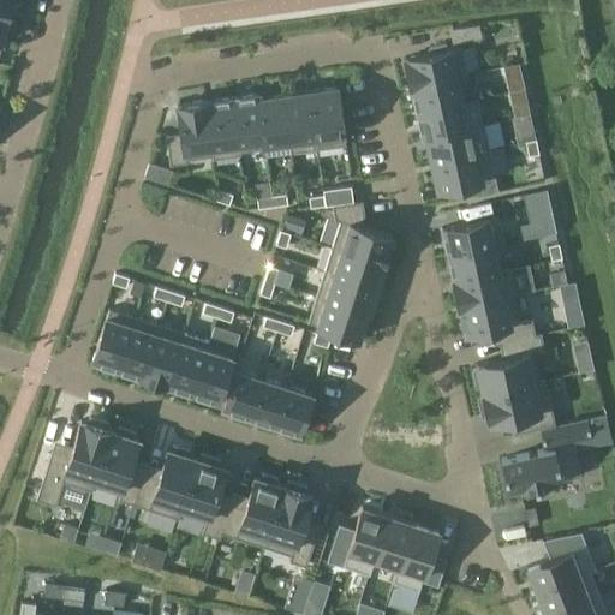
[(478,25),(449,29),(452,42),(481,36),(478,25)]
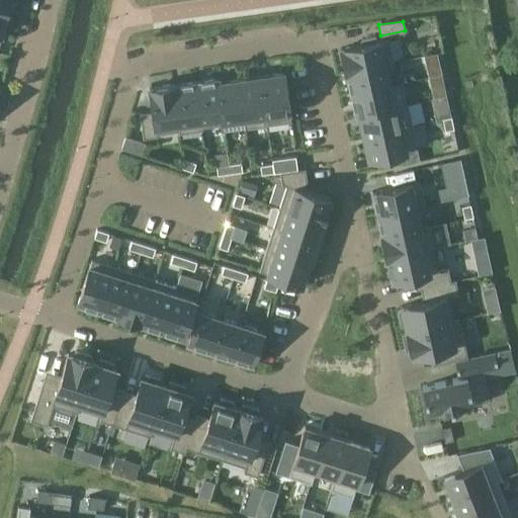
[(359,45),(339,50),(344,73),(383,64),(392,62),(386,39),(378,41),(378,40),(375,41),(374,36),(359,40),(359,45)]
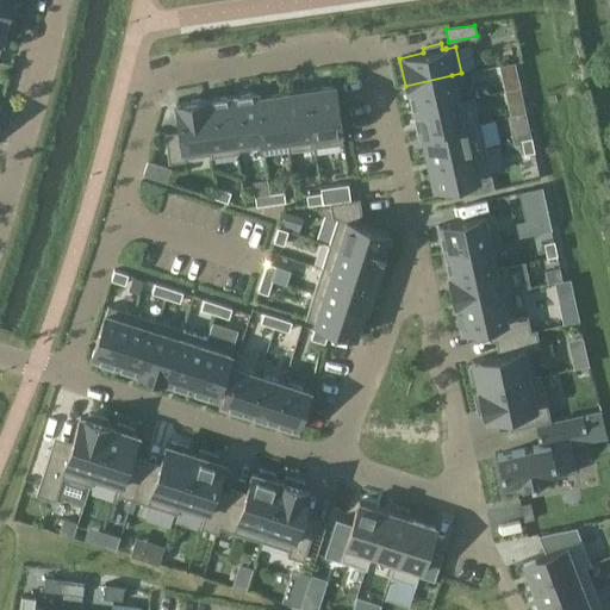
[(515,62),(499,66),(502,74),(517,70),(515,62)]
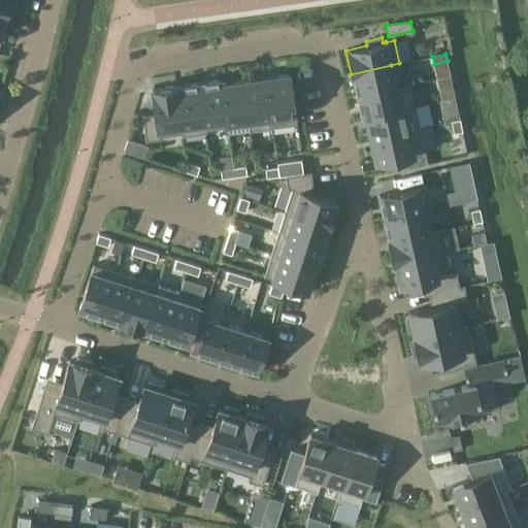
[(391,65),(351,74),(351,76),(353,75),(357,96),(396,87),(391,65)]
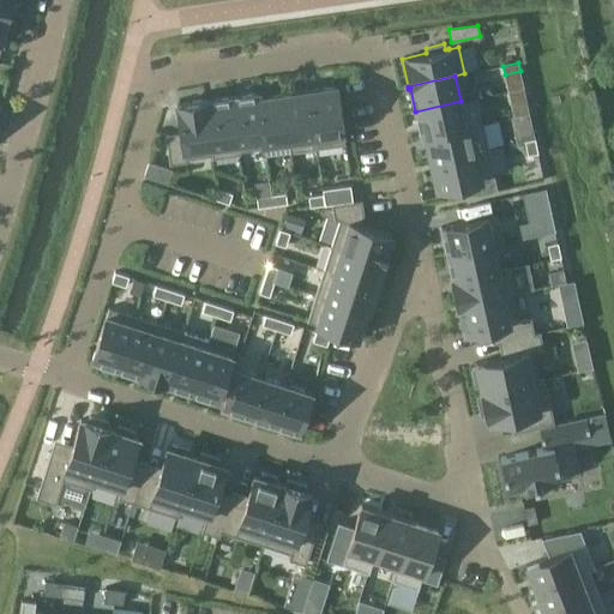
[(337,88),(308,91),(314,139),(343,134),(337,88)]
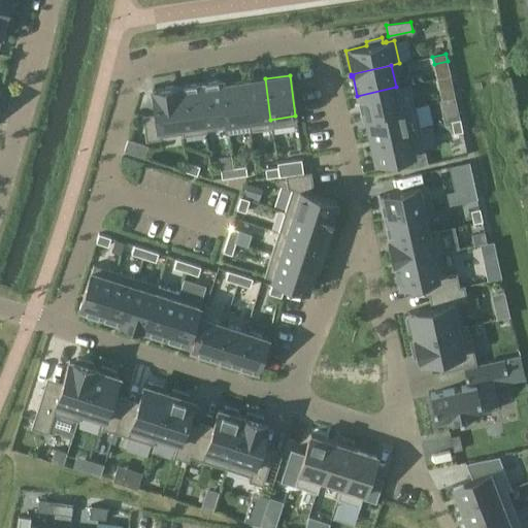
[(451,75),(437,78),(438,86),(452,84),(451,75)]
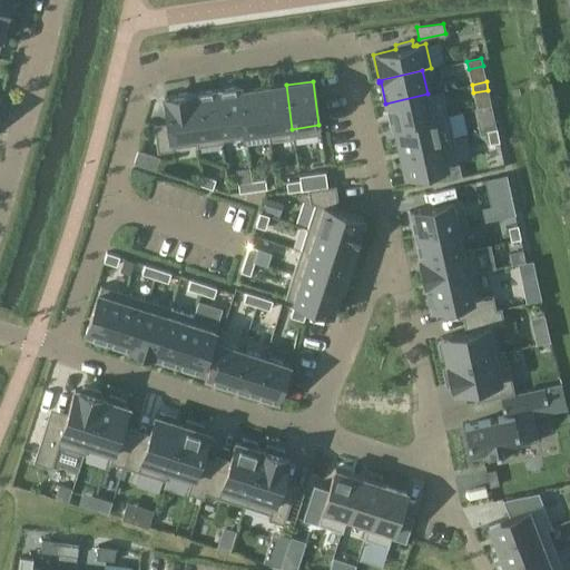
[(286,85),(262,88),(268,133),(292,129),(286,85)]
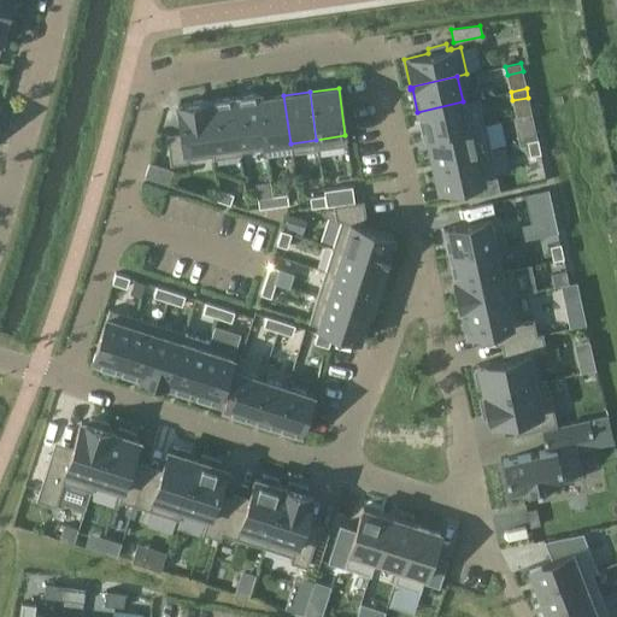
[(231,98),(239,146),(264,142),(258,99),(257,94),(231,98)]
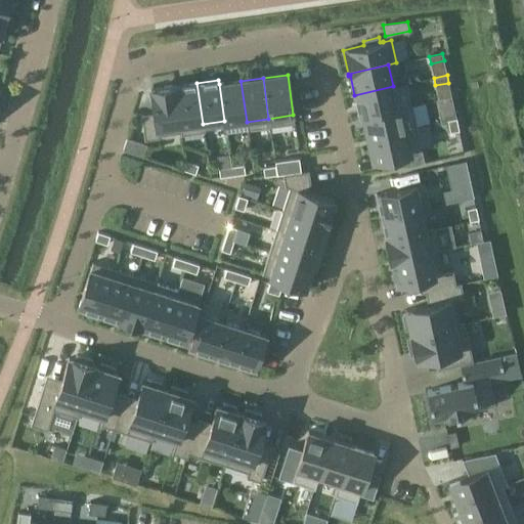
[(224,121),(225,125),(247,122),(241,81),(219,84),(224,121)]
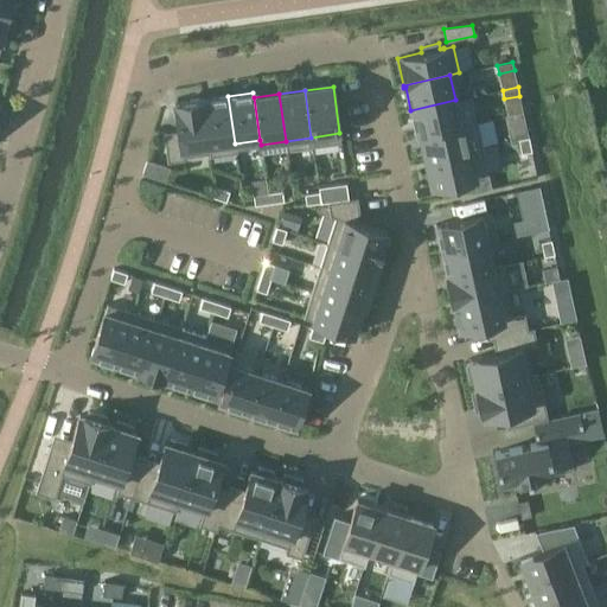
[(228,96),(203,100),(209,147),(235,144),(228,96)]
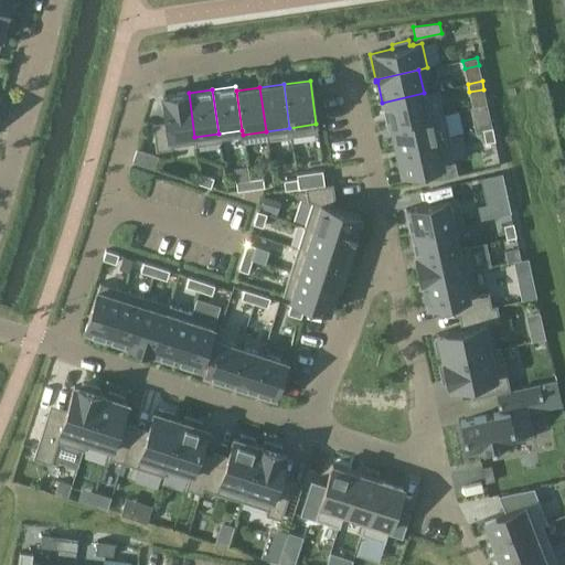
[(189,93),(162,96),(166,123),(150,125),(155,152),(170,150),(169,140),(194,137),(189,93)]
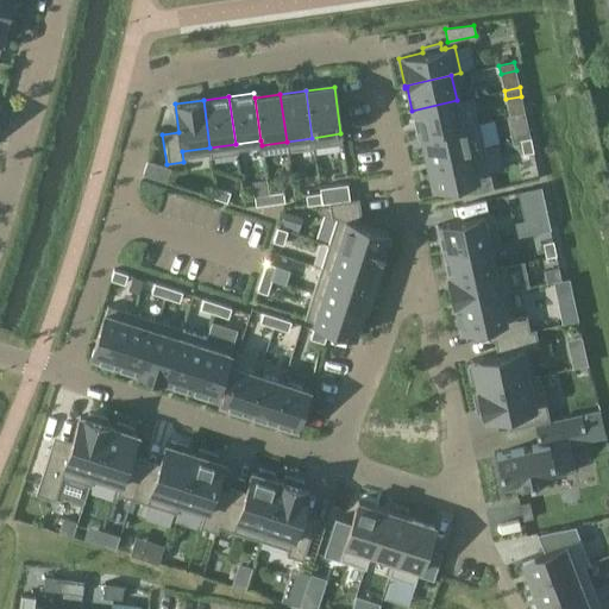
[(457,100),(412,111),(416,136),(462,125),(457,100)]
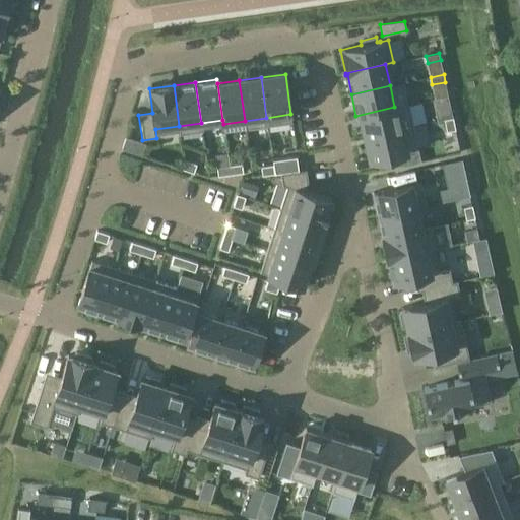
[(435,99),(433,99),(436,110),(450,107),(448,95),(435,99)]
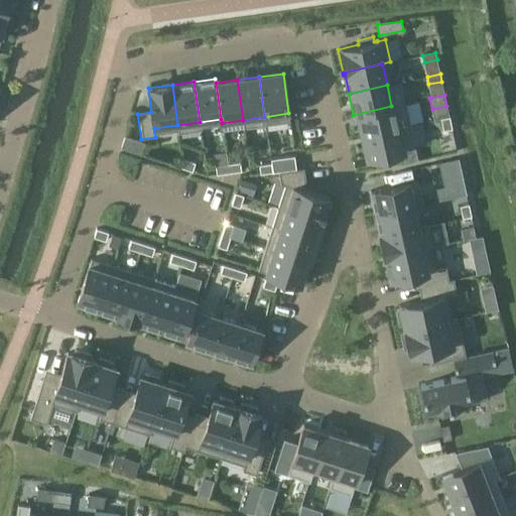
[(391,106),(353,115),(354,116),(356,116),(360,135),(409,124),(405,103),(391,106)]
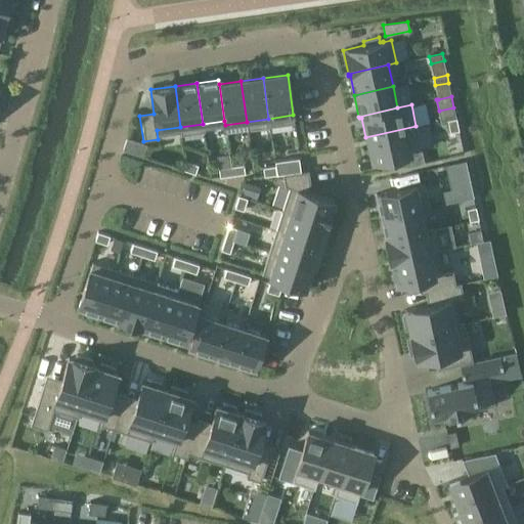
[(456,118),(447,120),(450,132),(459,130),(456,118)]
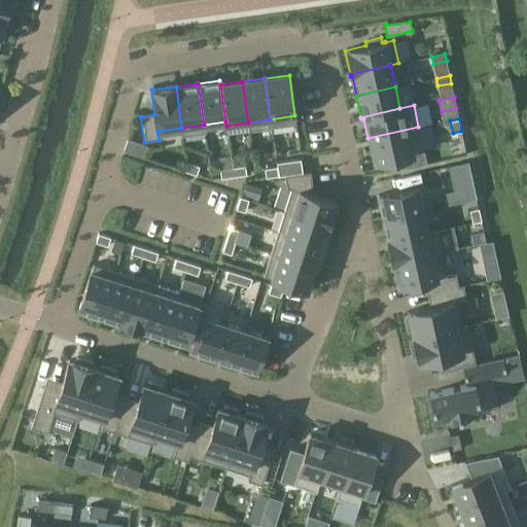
[(418,127),(367,138),(374,163),(410,155),(424,152),(418,127)]
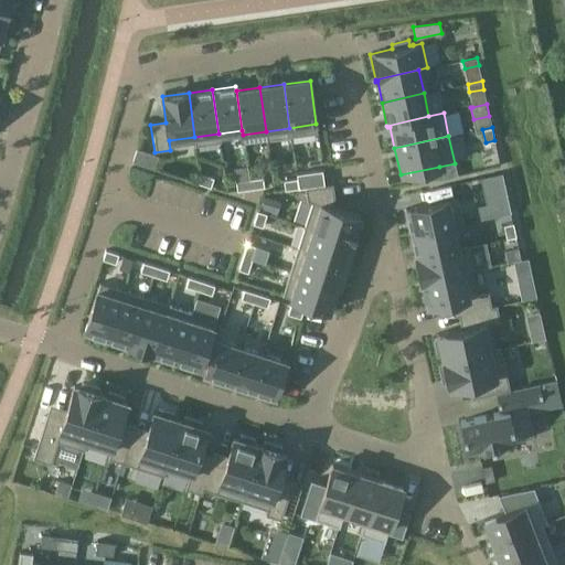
[(136,149),(132,161),(141,164),(145,152),(136,149)]
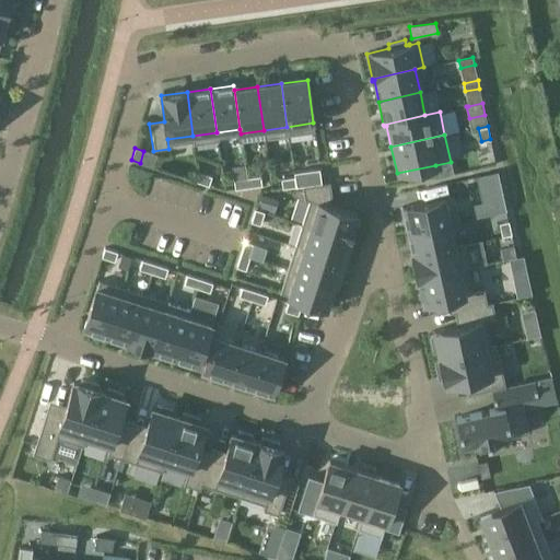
[(282,167),(269,170),(270,182),(284,179),(282,167)]
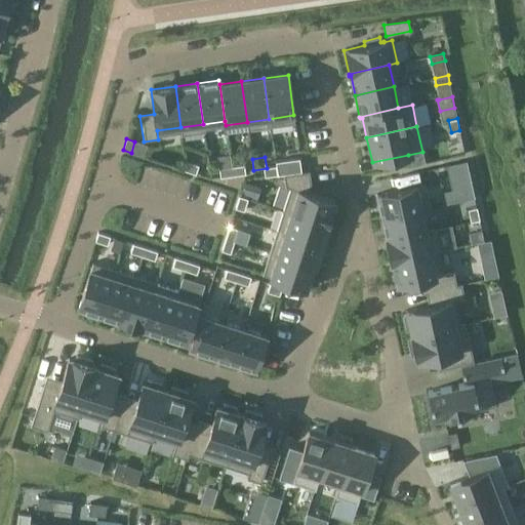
[(299,157),(275,161),(277,175),(285,174),(301,171),(299,157)]
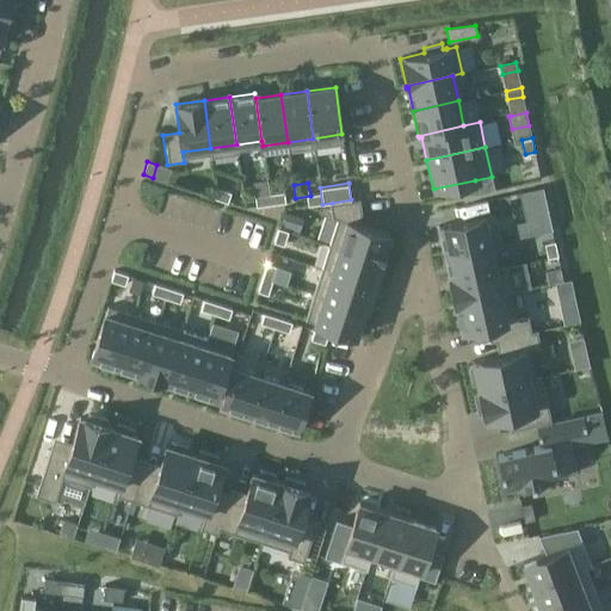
[(221,185),(217,198),(230,202),(234,192),(221,185)]
